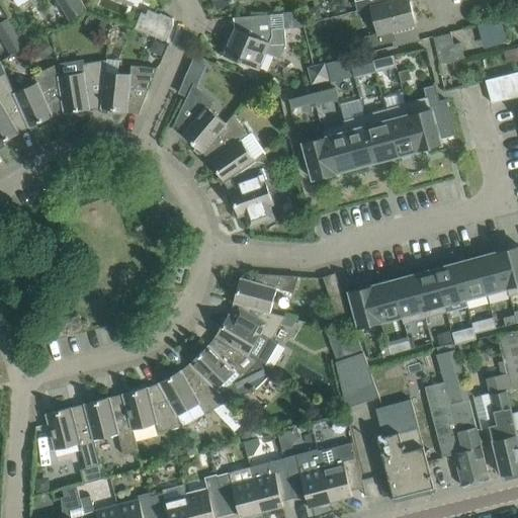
[(87,9),(81,0),(57,0),(69,20),(87,9)]
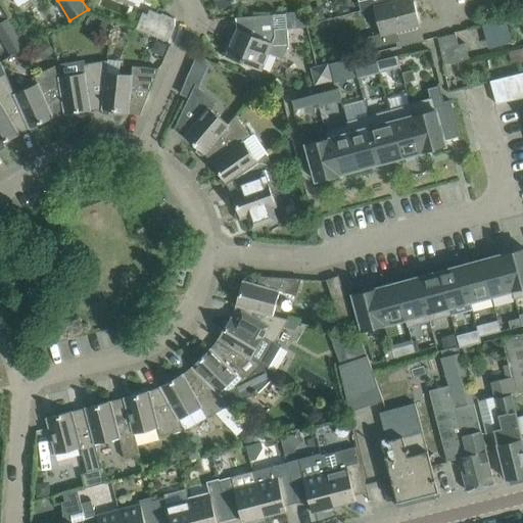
[(236,0),(215,0),(220,8),(236,0)]
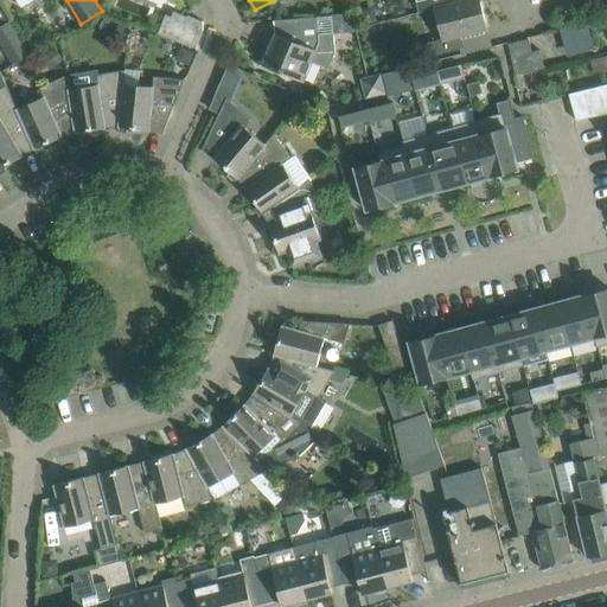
[(452,0),(416,0),(420,12),(436,8),(453,2),(452,0)]
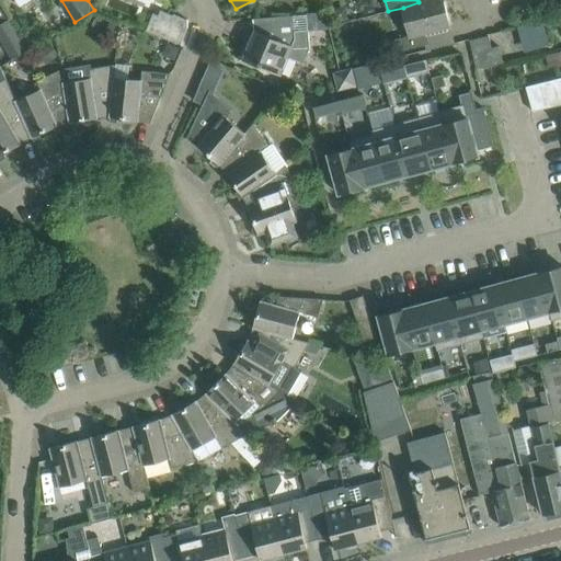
[(449,26),(443,0),(428,0),(419,2),(403,8),(410,35),(395,39),(398,52),(428,44),(425,33),(449,26)]
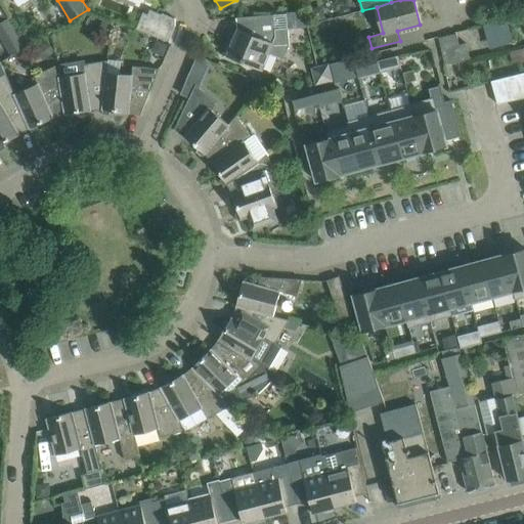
[(323,5),(309,8),(313,23),(326,18),(323,5)]
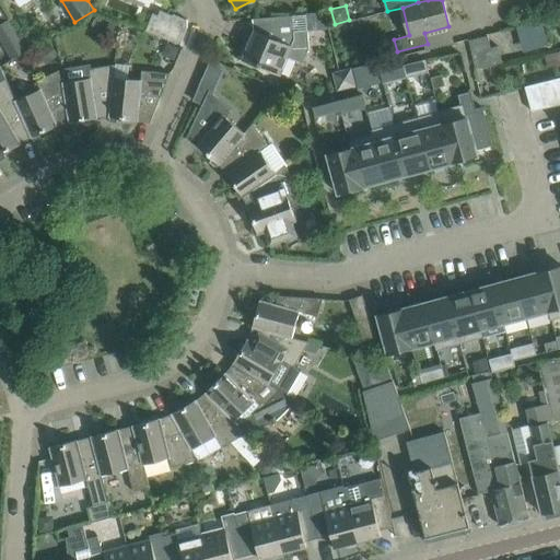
[(181,45),(187,27),(187,20),(174,14),(173,15),(161,10),(159,15),(153,13),(146,31),(181,45)]
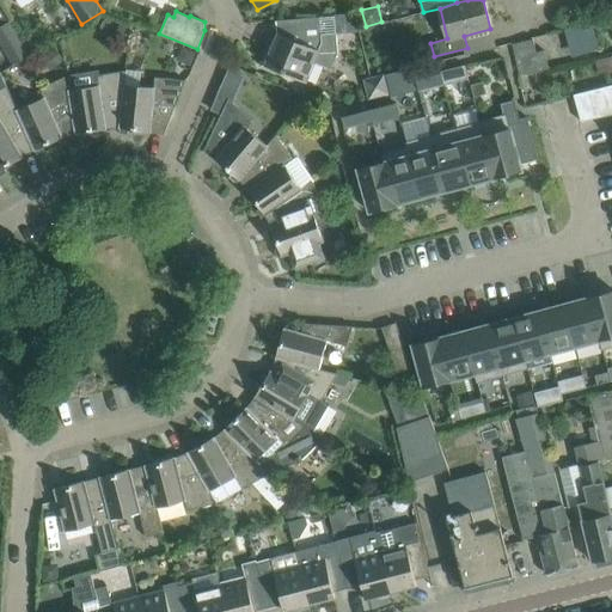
[(335,16),(320,17),(301,18),(303,35),(300,44),(279,35),(273,47),(269,46),(261,66),(285,75),(286,72),(307,81),(314,62),(331,69),(337,55),(335,16)]
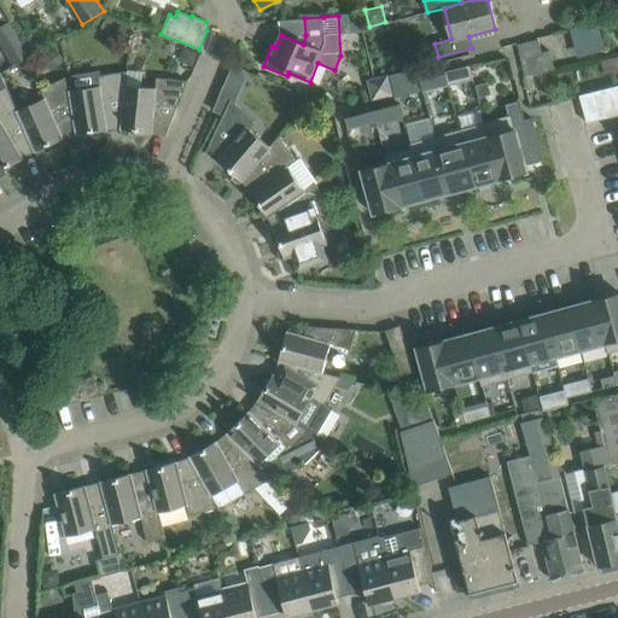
[(27,45),(11,22),(0,28),(0,40),(15,64),(31,54),(27,45)]
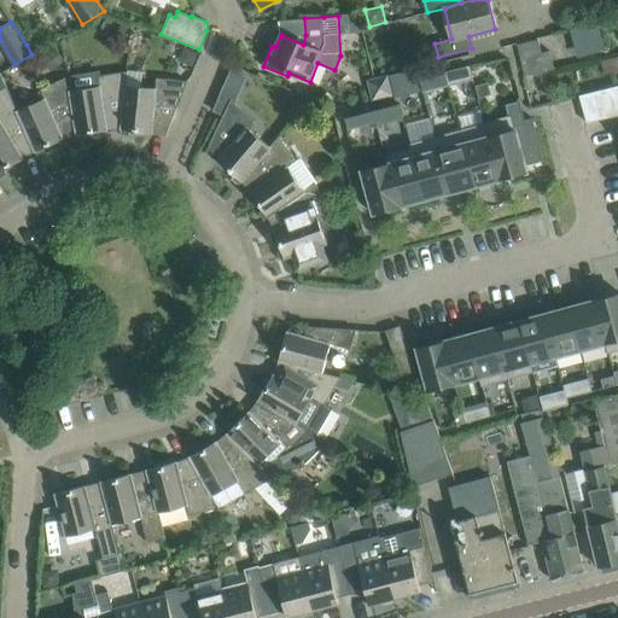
[(121,23),(114,39),(124,44),(132,28),(121,23)]
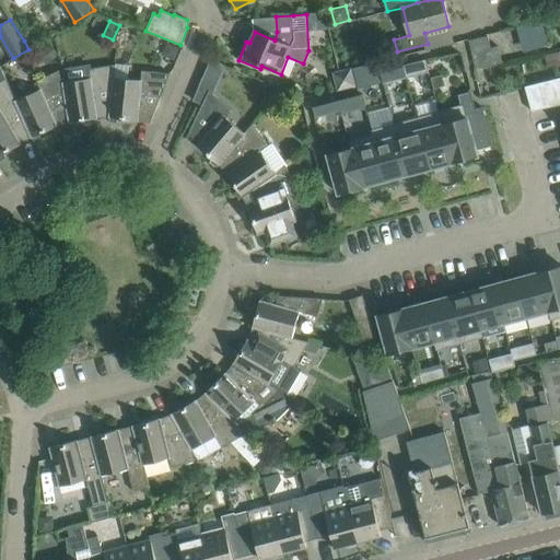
[(34,35),(24,41),(28,49),(38,43),(34,35)]
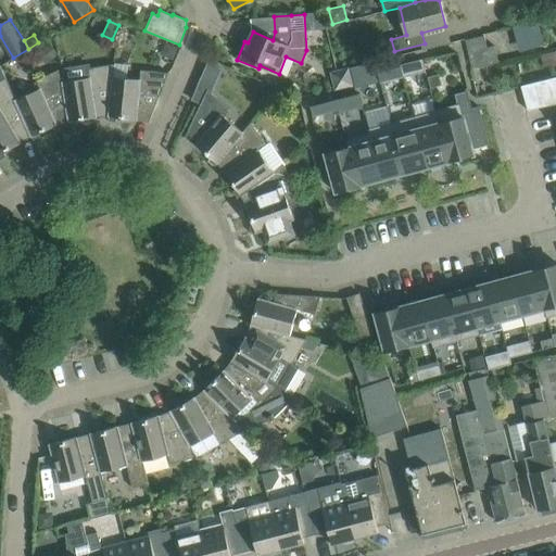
[(494,46),(492,46),(491,47),(488,35),(468,39),(475,67),(498,62),(494,46)]
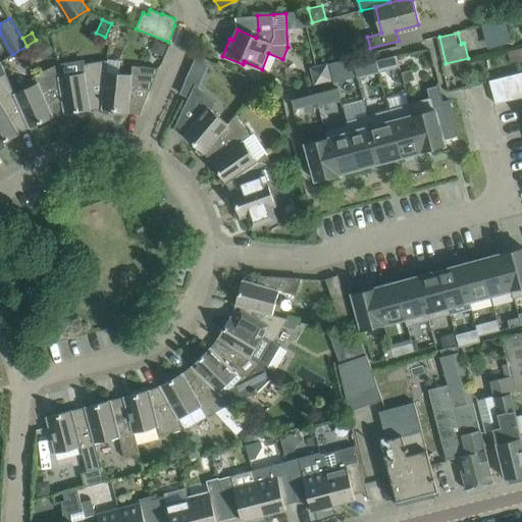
[(156,40),(152,50),(162,55),(167,44),(156,40)]
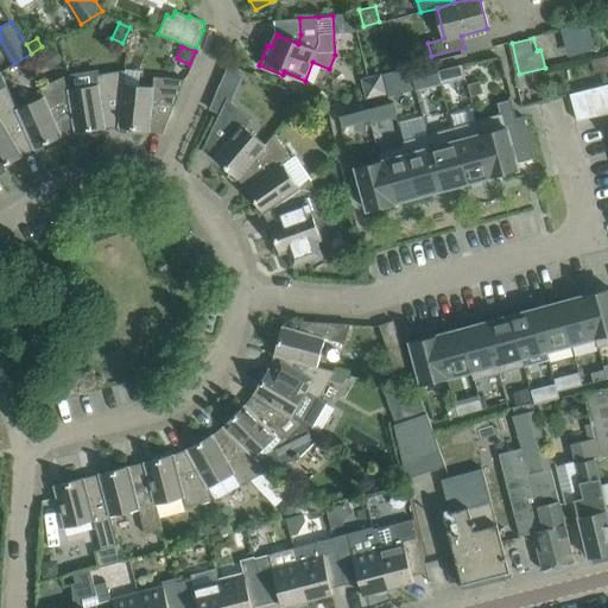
[(55,49),(40,59),(50,71),(64,62),(55,49)]
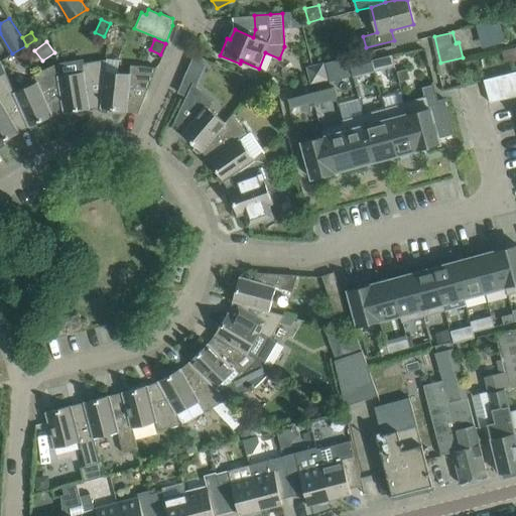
[(515,44),(502,48),(505,60),(515,57),(515,44)]
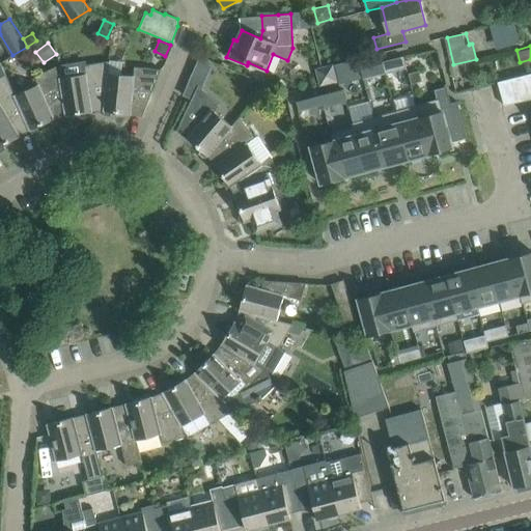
[(381,54),(358,59),(363,77),(364,80),(386,74),(383,62),(381,54)]
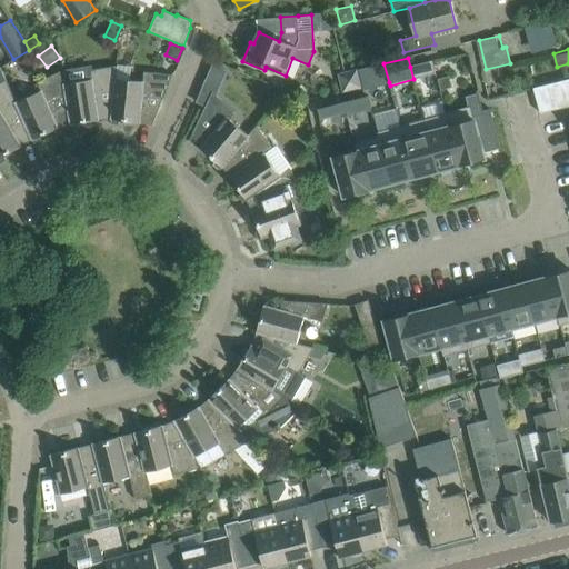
[(432,60),(410,67),(413,79),(436,73),(432,60)]
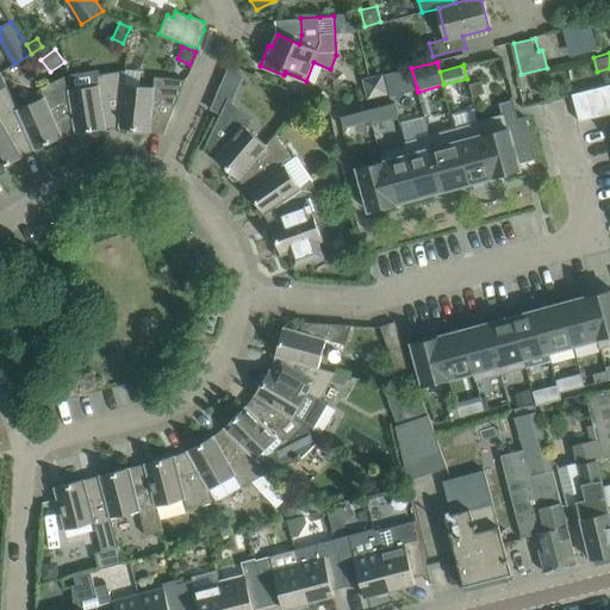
[(119,128),(123,83),(124,83),(126,70),(97,75),(97,72),(93,68),(69,73),(67,75),(69,89),(68,89),(75,134),(106,129),(119,128)]
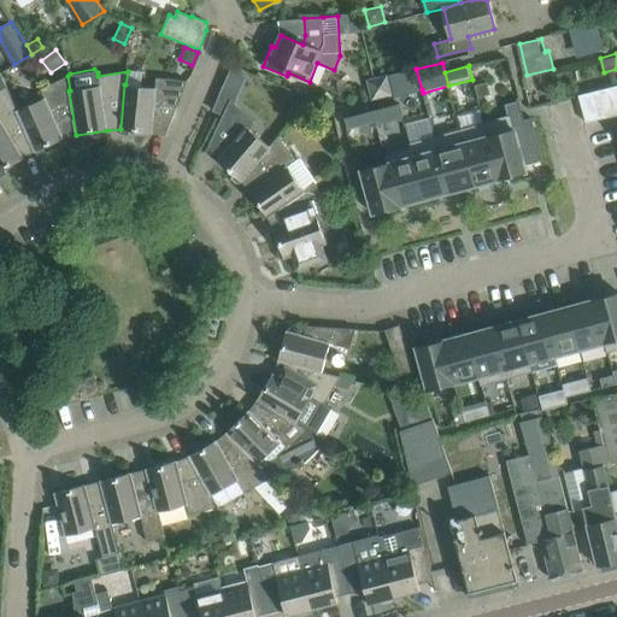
[(416,69),(389,75),(394,95),(394,97),(397,97),(422,89),(416,69)]
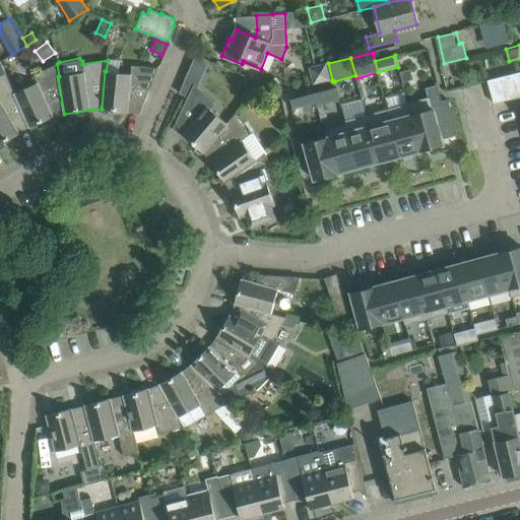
[(0,145),(29,128),(13,93),(1,61),(0,61),(0,145)]
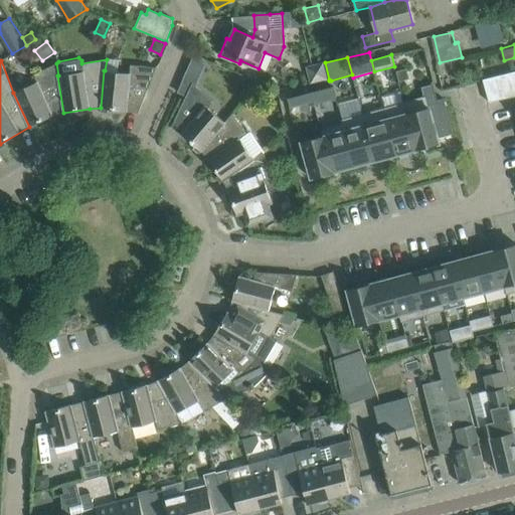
[(63,113),(57,75),(58,75),(56,63),(33,74),(37,81),(13,93),(29,127),(53,116),(63,113)]
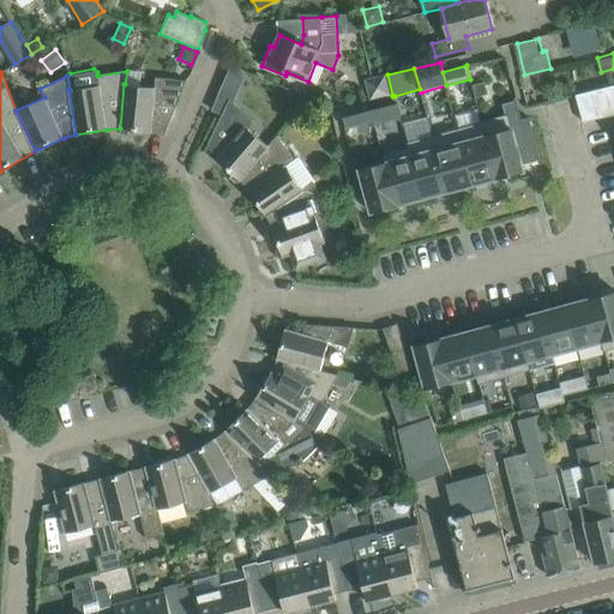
[(390,94),(385,76),(366,80),(371,98),(390,94)]
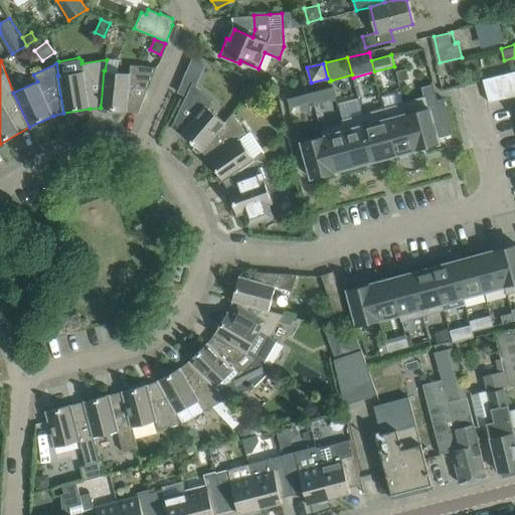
[(138,114),(156,67),(131,64),(130,73),(105,70),(104,70),(101,108),(127,111),(138,114)]
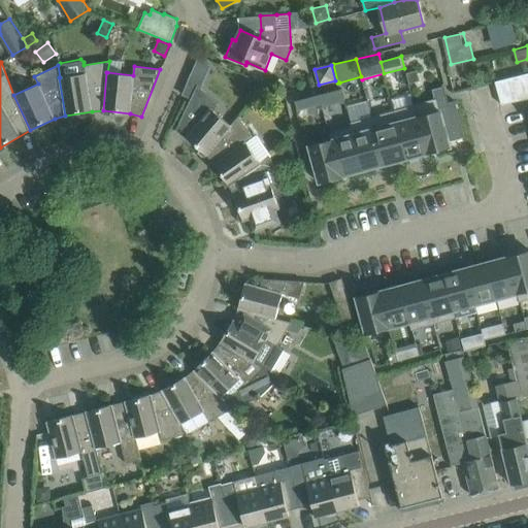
[(417,70),(406,73),(409,84),(420,80),(417,70)]
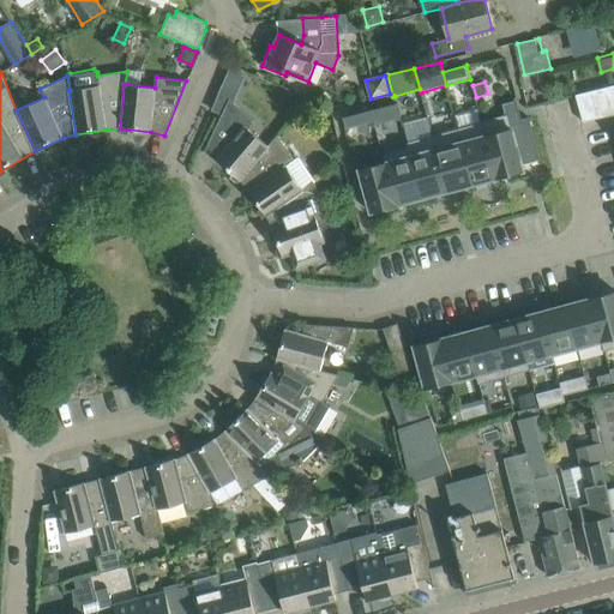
[(613,85),(577,95),(583,121),(613,114),(613,85)]
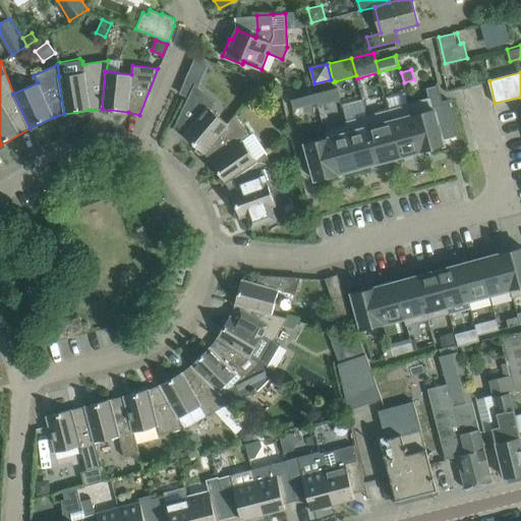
[(228,124),(228,123),(209,107),(215,101),(197,87),(199,81),(187,75),(180,94),(188,97),(173,129),(183,135),(204,154),(228,124)]
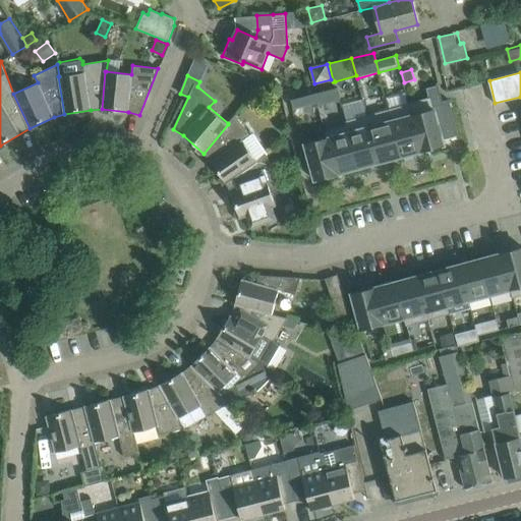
[(336,88),(314,93),(319,105),(339,100),(336,88)]
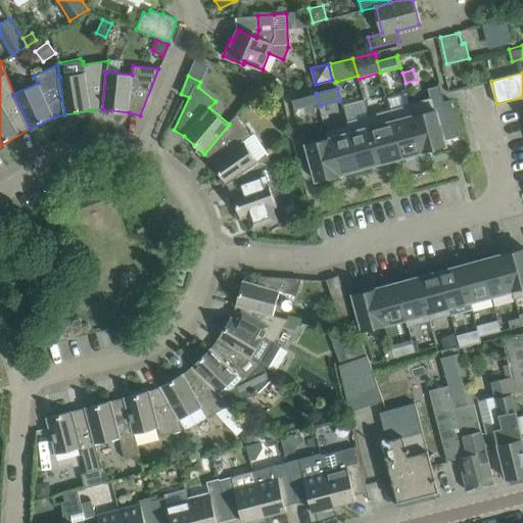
[(320,105),(316,93),(292,99),(294,109),(317,103),(318,106),(320,105)]
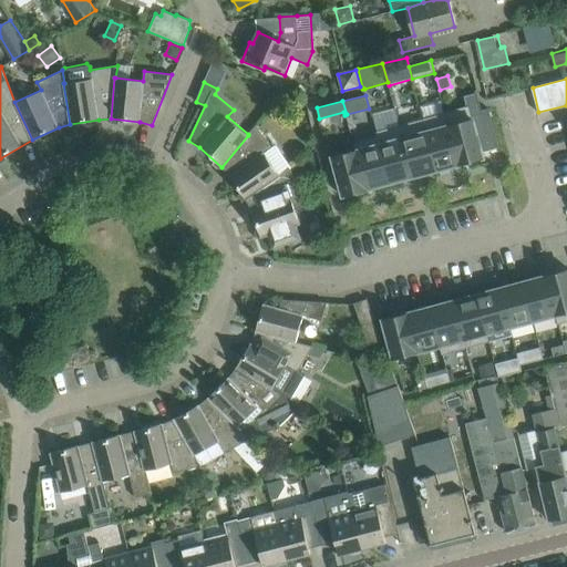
[(468,105),(445,112),(460,165),(483,158),(468,105)]
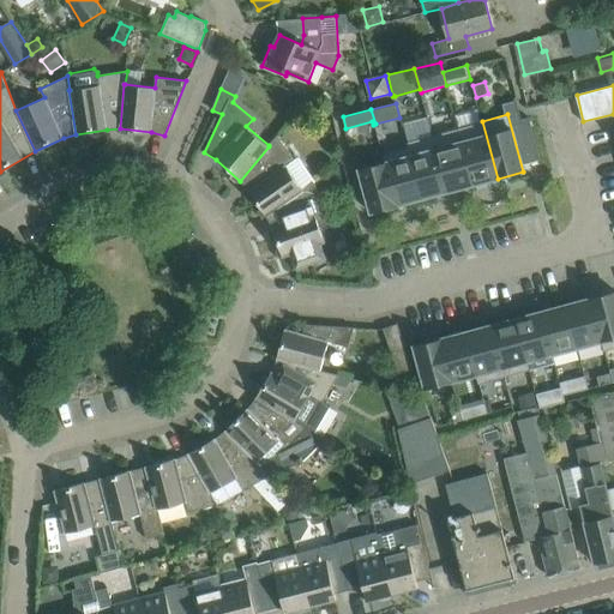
[(498,179),(482,121),(481,121),(481,122),(457,128),(473,185),(497,178),(497,179),(498,179)]
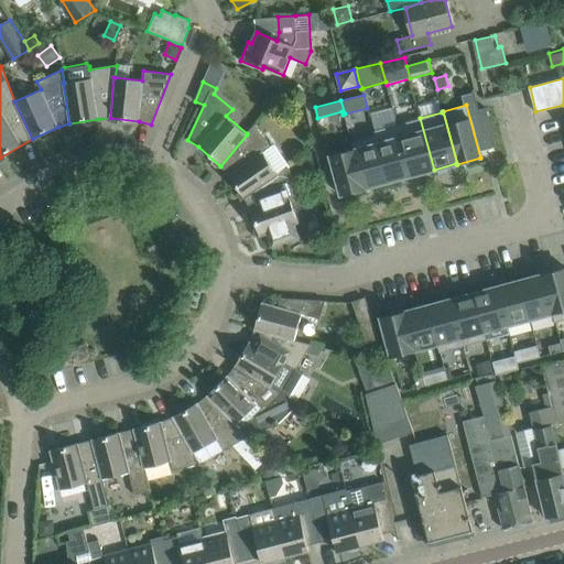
[(434,170),(420,118),(397,125),(411,175),(434,170)]
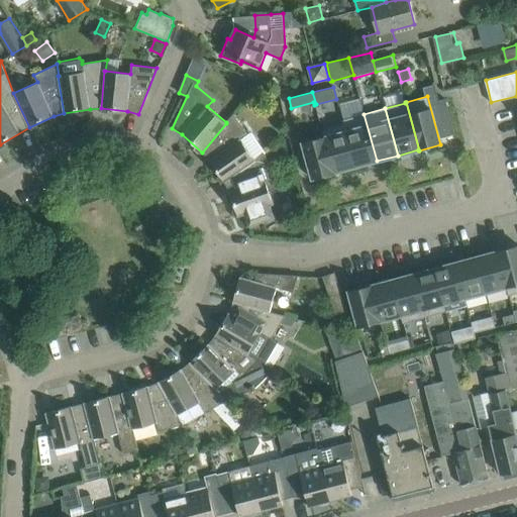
[(255,161),(254,160),(241,139),(248,134),(233,113),(226,122),(226,123),(202,152),(209,160),(224,182),(255,161)]
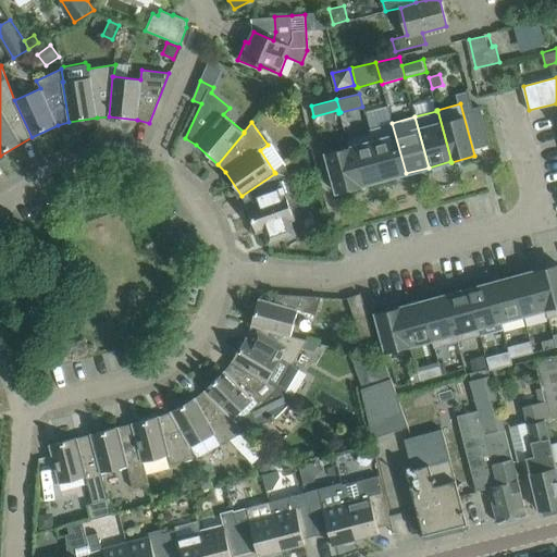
[(406,173),(392,123),(369,130),(370,134),(370,133),(383,180),(406,173)]
